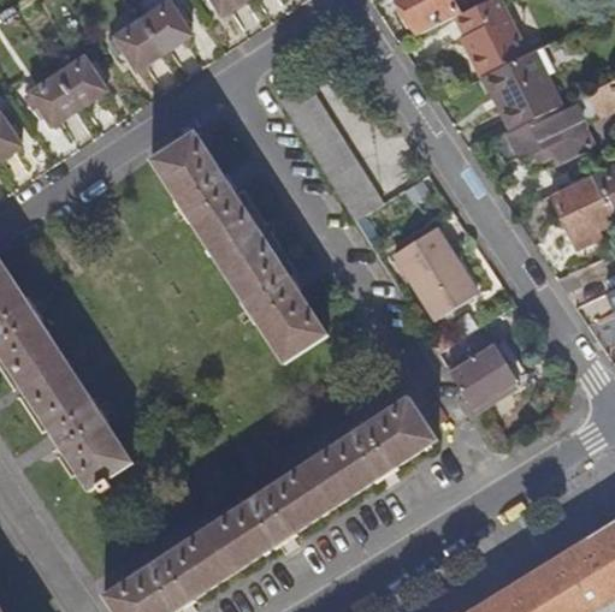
[(117,35),(139,69),(194,34),(172,0),(117,35)]
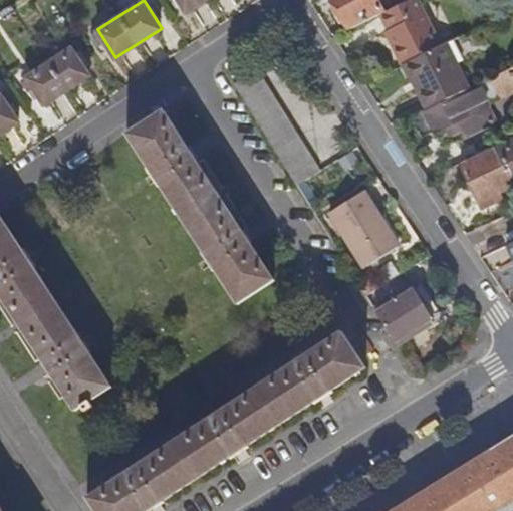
[(180,0),(187,11),(204,0),(180,0)]
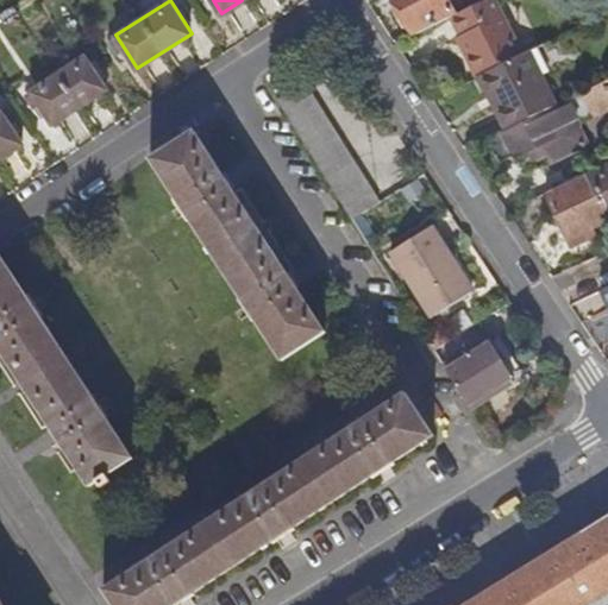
[(397,0),(415,32),(451,14),(456,12),(449,0),(397,0)]
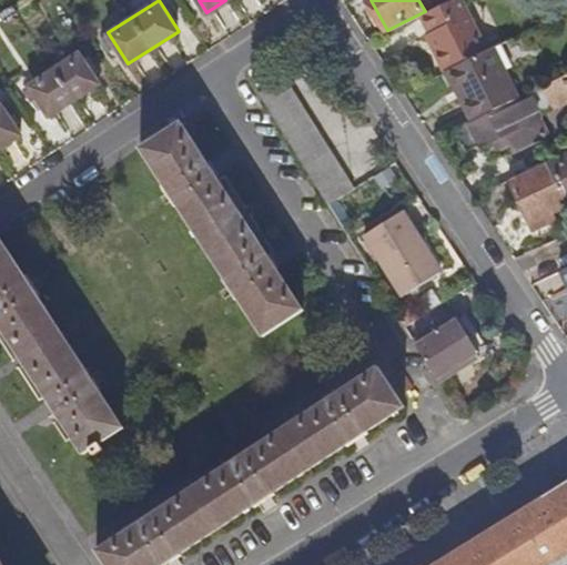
[(454,67),(488,49),(464,0),(448,0),(425,11),(421,13),(429,31),(436,46),(433,47),(445,70),(448,68),(454,67)]
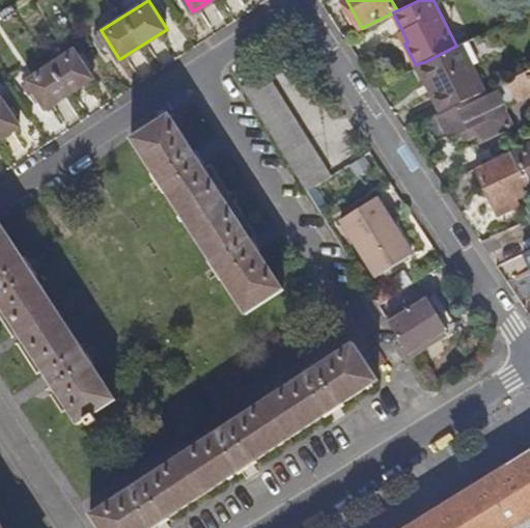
[(398,31),(405,44),(408,43),(401,29),(398,31)]
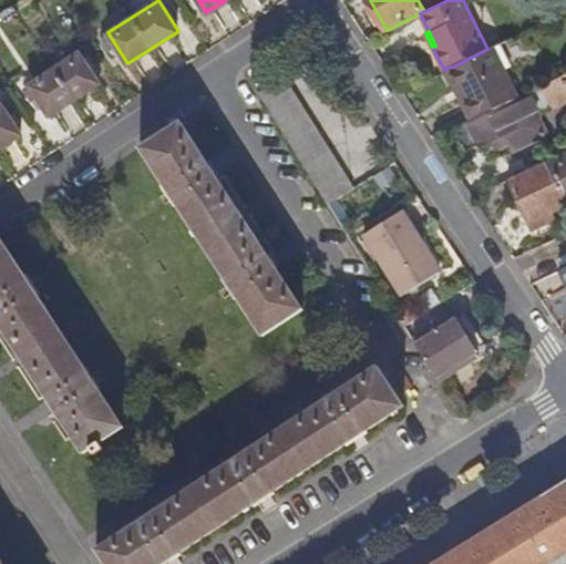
[(516,62),(505,40),(497,43),(508,65),(516,62)]
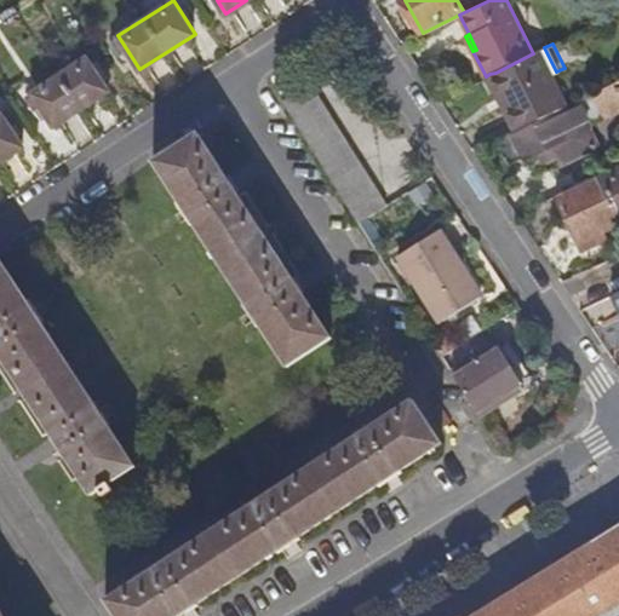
[(533,53),(496,73),(511,104),(506,107),(516,127),(569,101),(556,72),(544,47),(533,53)]
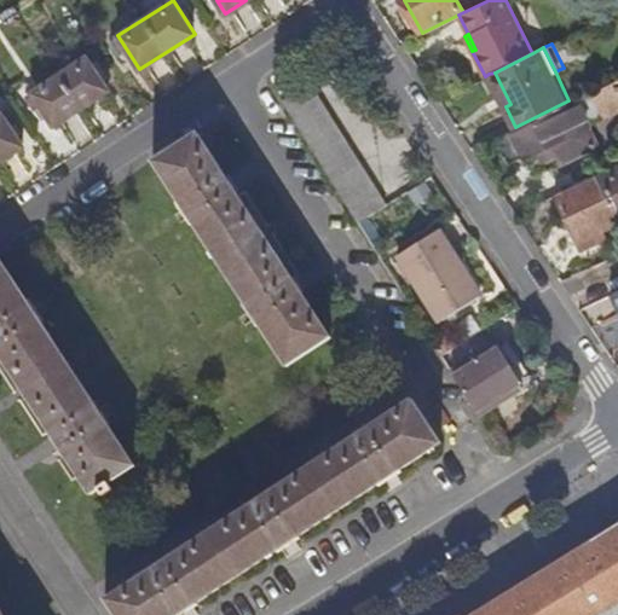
[(86,54),(32,91),(53,125),(109,88),(86,54)]
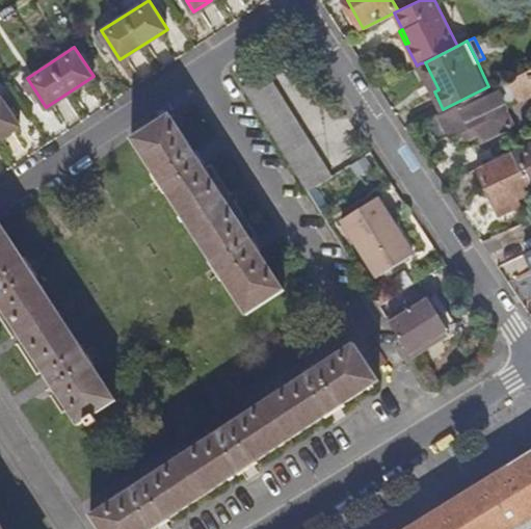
[(420,63),(434,91),(439,89),(425,62),(420,63)]
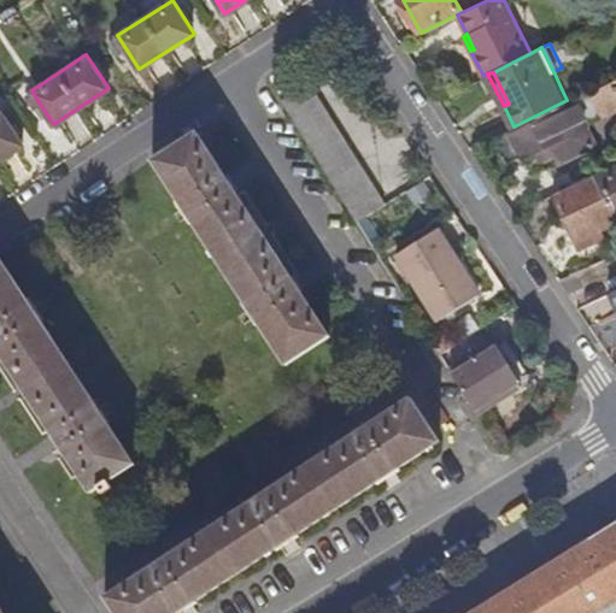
[(615,77),(591,90),(603,115),(615,108),(615,77)]
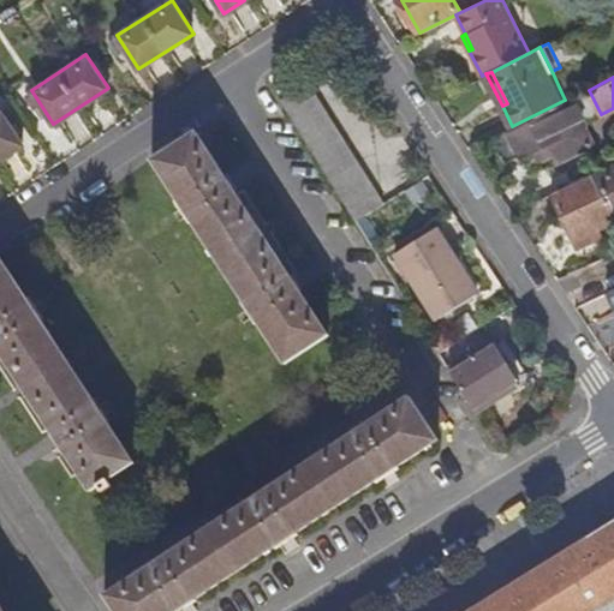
[(308,88),(280,105),(356,220),(383,203),(308,88)]
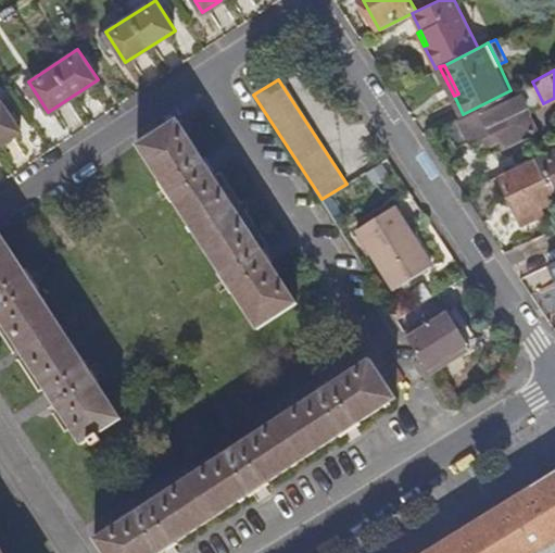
[(543,103),(532,82),(446,124),(456,146),(477,135),(482,146),(499,138),(502,146),(537,129),(528,111),(543,103)]
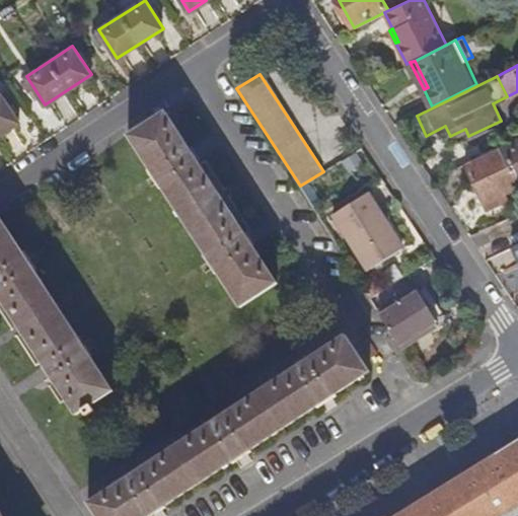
[(0,92),(0,134),(19,122),(1,92),(0,92)]
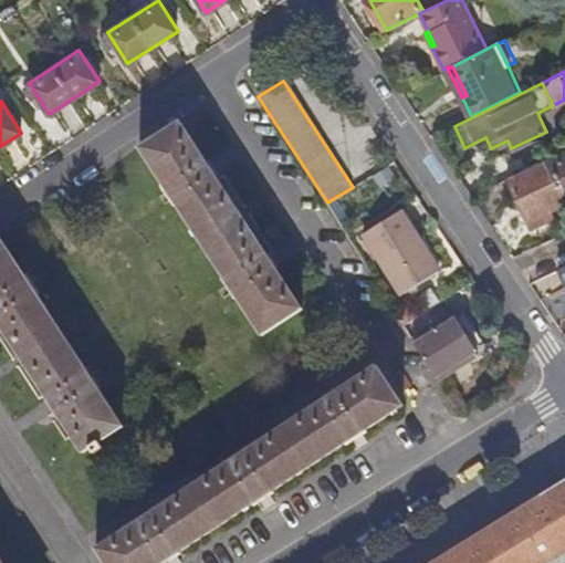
[(179,120),(139,145),(260,333),(301,308),(179,120)]
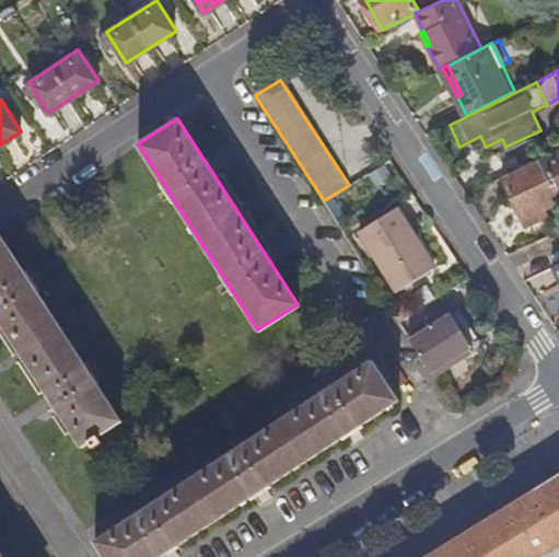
[(558,149),(502,176),(523,218),(558,200),(558,149)]
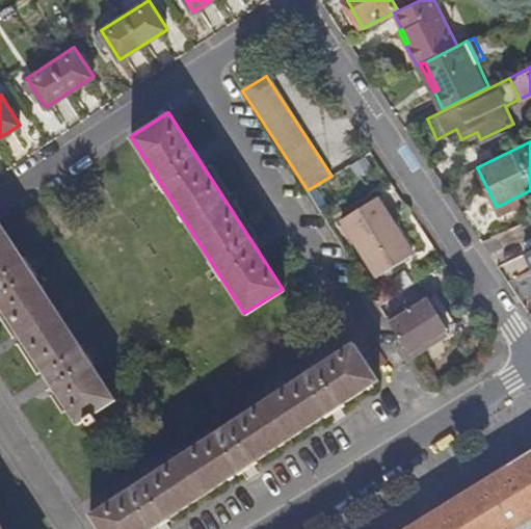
[(414,255),(377,196),(342,218),(378,276),(414,255)]
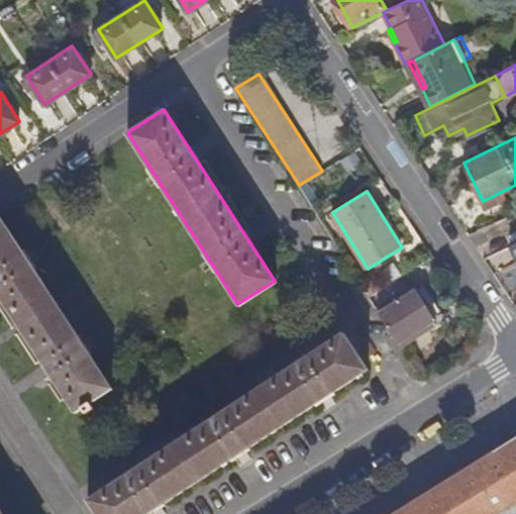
[(111,387),(1,214),(0,214),(0,293),(75,410),(81,406),(85,412),(93,406),(90,400),(111,387)]
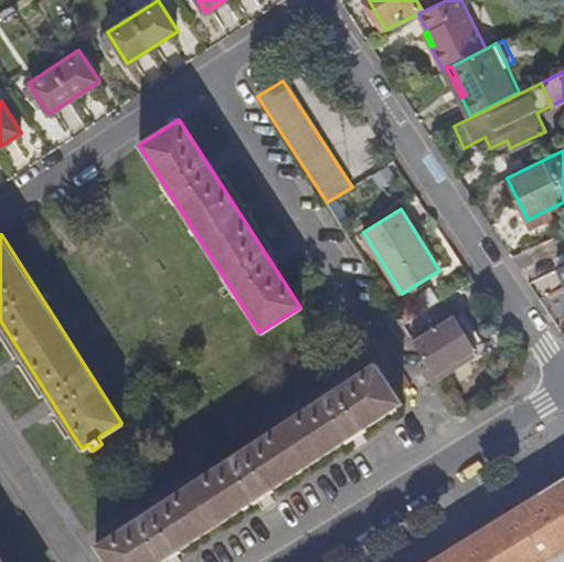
[(451,313),(412,338),(436,378),(477,352),(451,313)]
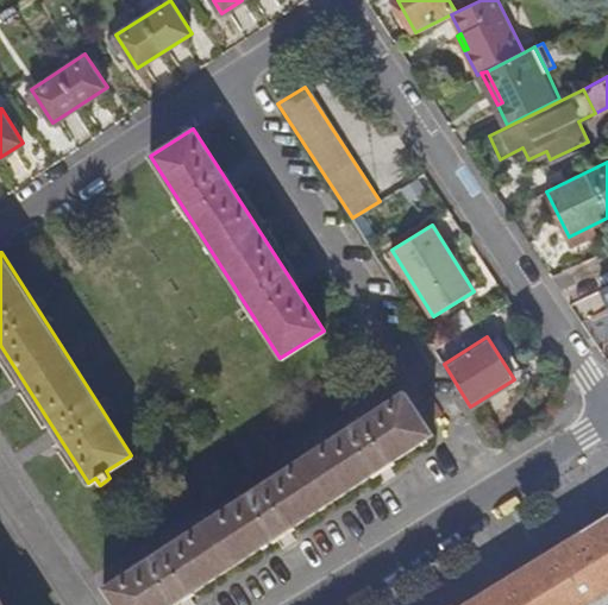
[(405,391),(102,585),(114,604),(164,604),(432,433),(405,391)]
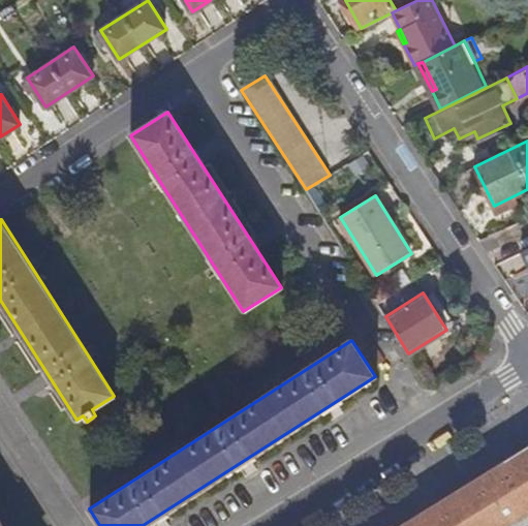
[(503,525),(527,512),(527,451),(405,525),(503,525)]
